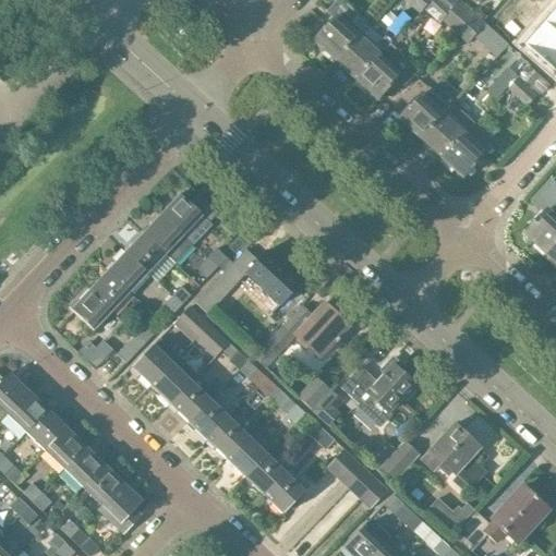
[(338,17),(317,39),(339,59),(371,24),(345,0),(338,0),(329,10),(338,17)]
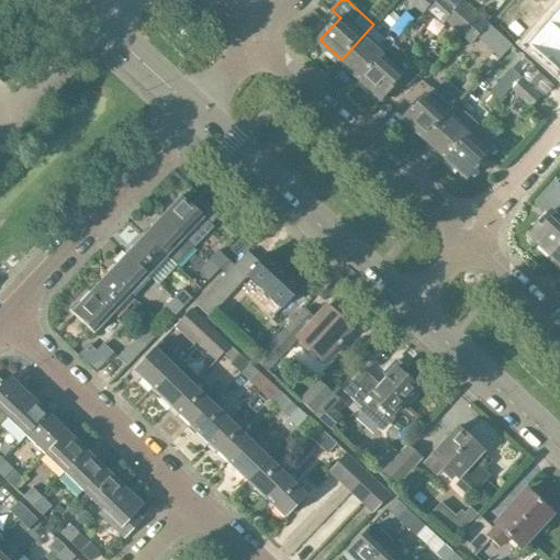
[(412,0),(425,11),(434,0),(412,0)]
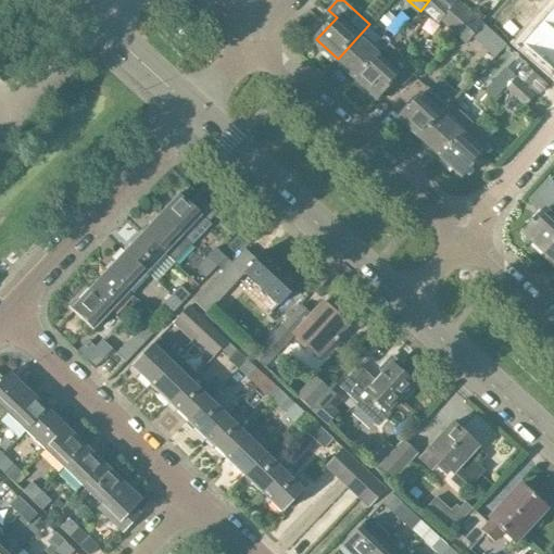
[(442,17),(458,33),(477,13),(463,0),(456,0),(451,8),(452,8),(442,17)]
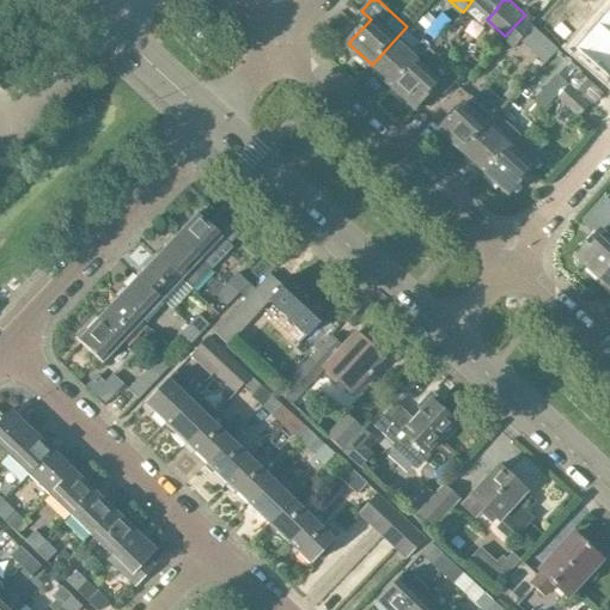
[(565,0),(560,6),(567,13),(577,1),(574,0),(565,0)]
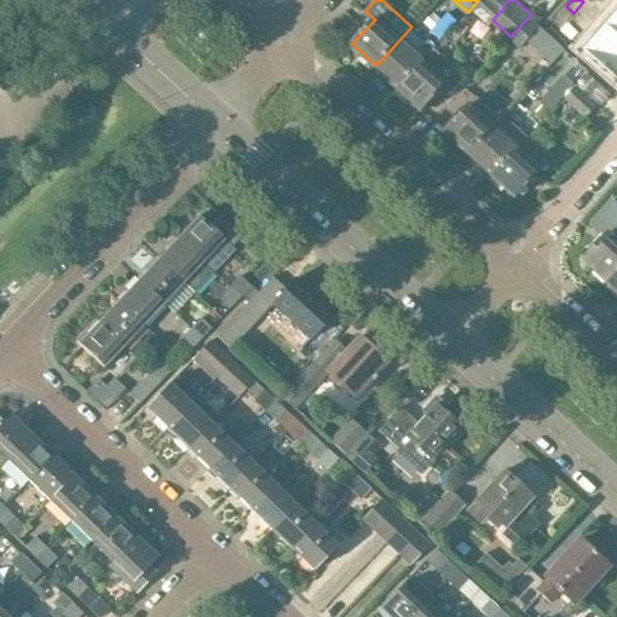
[(616,11),(606,23),(616,33),(616,11)]
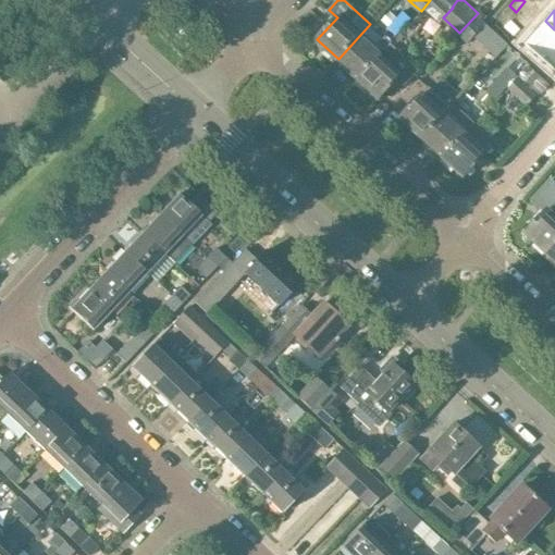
[(485,21),(478,13),(459,33),(470,42),(476,36),(491,50),(483,59),(490,65),(509,44),(485,22),(485,21)]
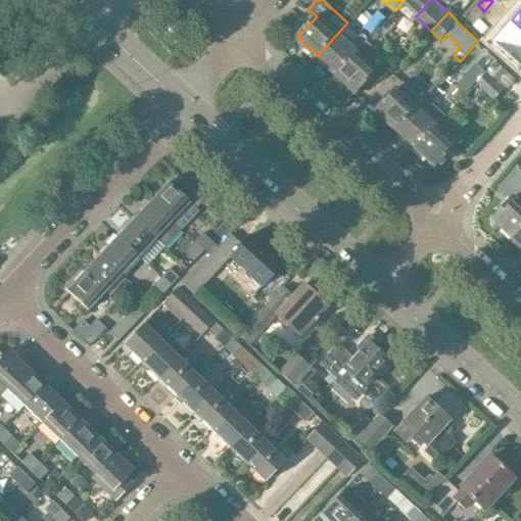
[(520,28),(512,19),(492,41),(520,65),(520,28)]
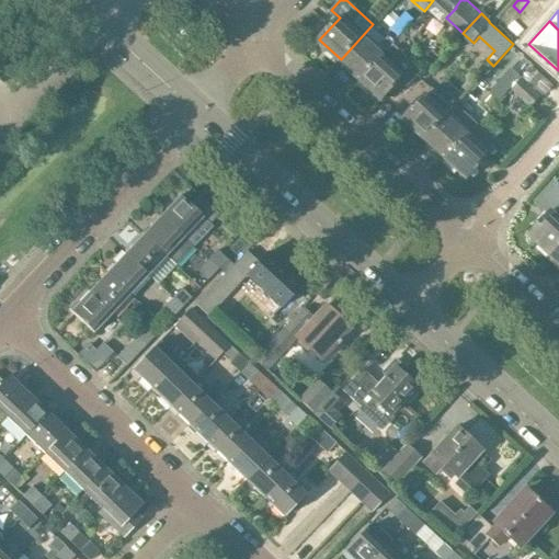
[(373,24),(341,59),(362,79),(385,54),(394,44),(373,24)]
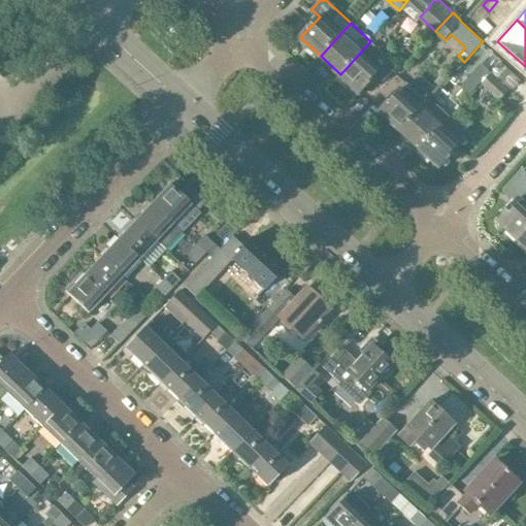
[(362,51),(340,74),(360,93),(377,74),(385,80),(399,66),(383,52),(371,40),(362,51)]
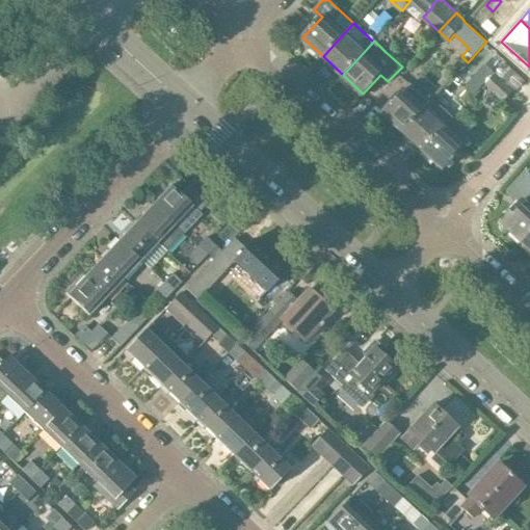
[(508,61),(497,75),(512,89),(513,88),(523,79),(525,77),(508,61)]
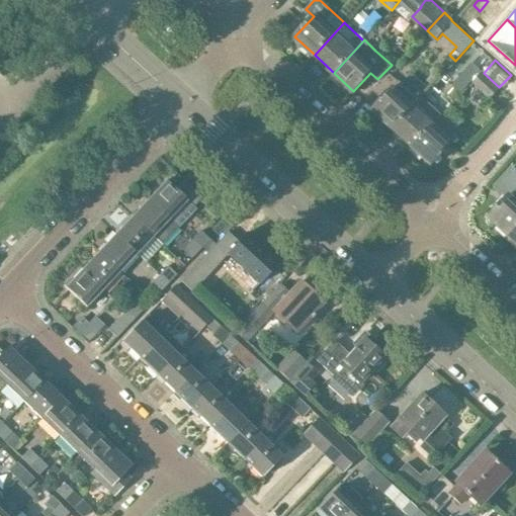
[(474,64),(464,73),(471,80),(490,96),(490,97),(499,87),(484,73),(481,70),(474,64)]
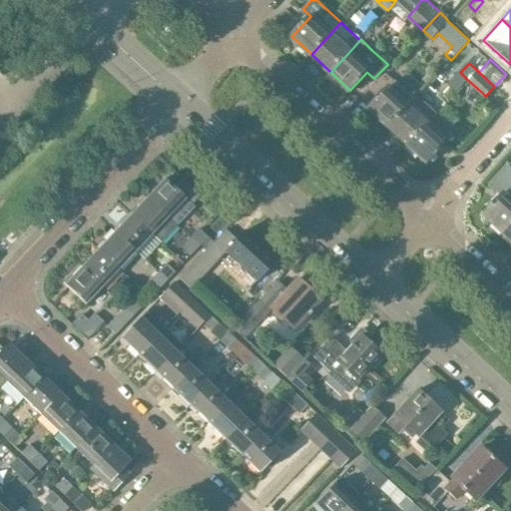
[(396,78),(369,107),(382,119),(389,126),(416,96),(404,86),(396,78)]
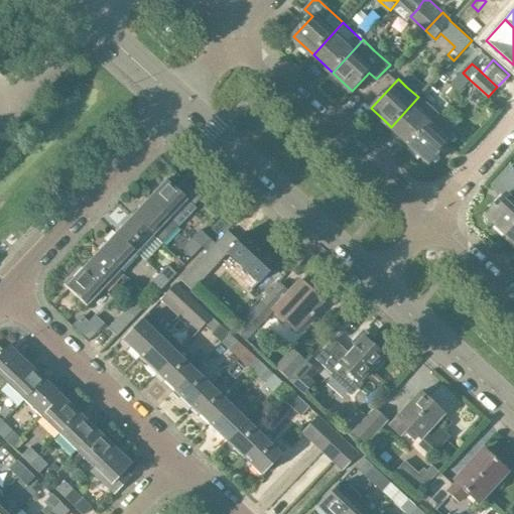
[(391,127),(411,145),(432,121),(424,114),(432,105),(420,94),(418,97),(391,127)]
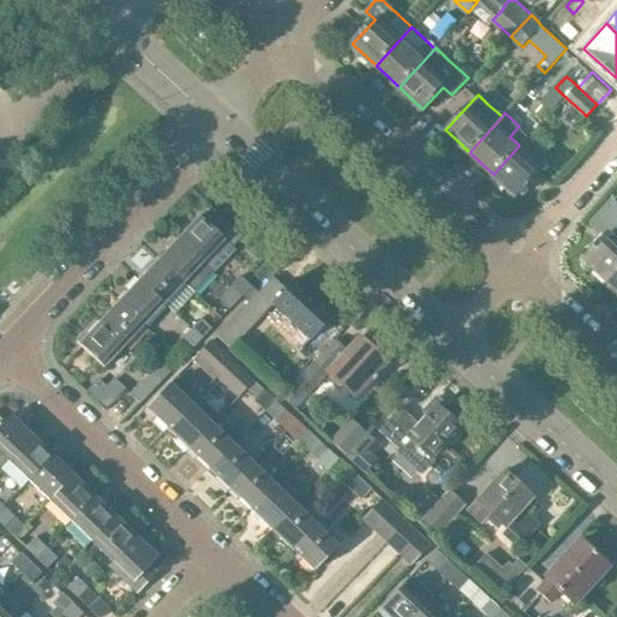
[(519,145),(494,174),(515,195),(548,160),(525,139),(519,146),(519,145)]
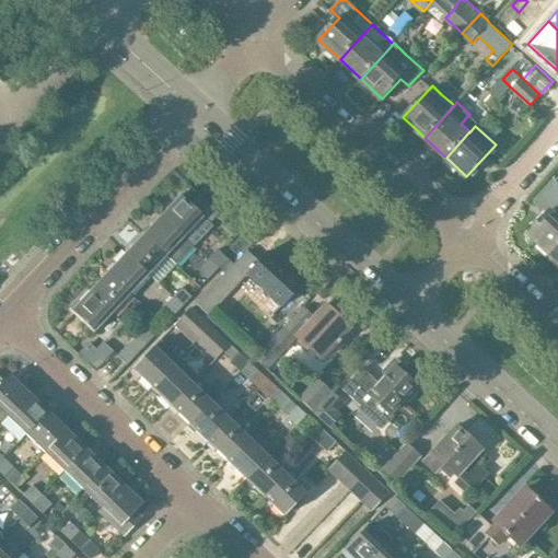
[(549,210),(529,233),(549,253),(557,244),(557,177),(537,199),(549,210)]
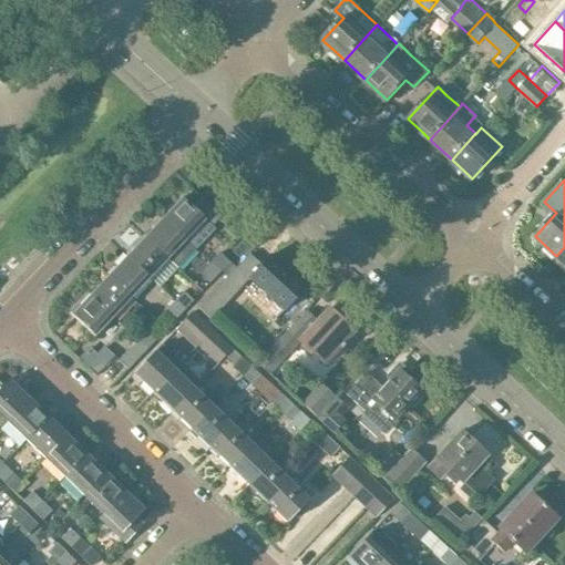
[(184,196),(164,217),(187,239),(197,248),(198,247),(216,228),(213,225),(223,214),(203,196),(194,206),(184,196)]
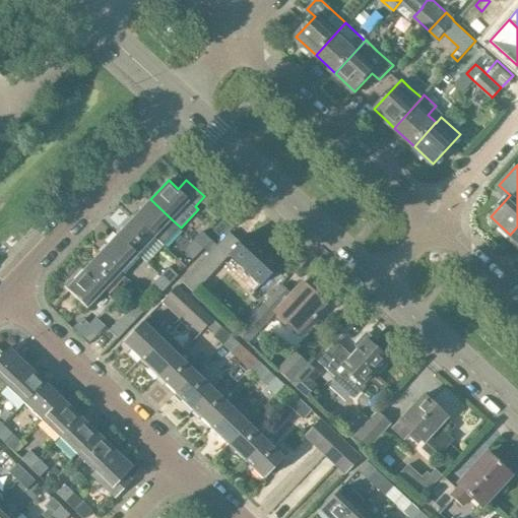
[(150,199),(133,217),(154,237),(155,236),(165,245),(181,228),(172,219),(150,199)]
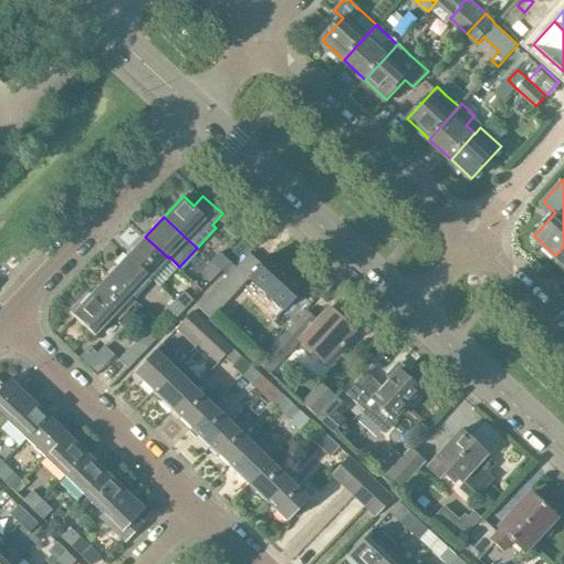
[(145,237),(127,256),(150,278),(168,258),(145,237)]
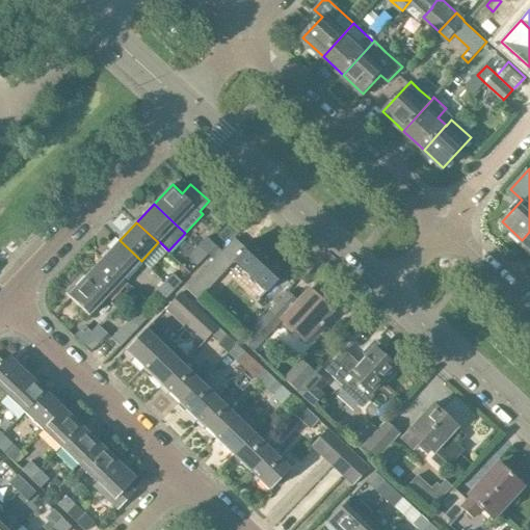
[(208,235),(199,245),(208,255),(217,244),(208,235)]
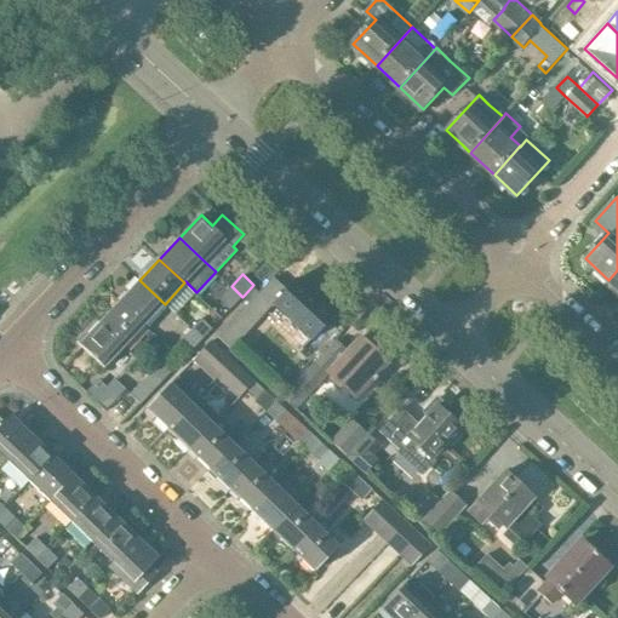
[(274,276),(261,292),(273,303),(312,339),(337,312),(298,276),(287,289),(274,276)]
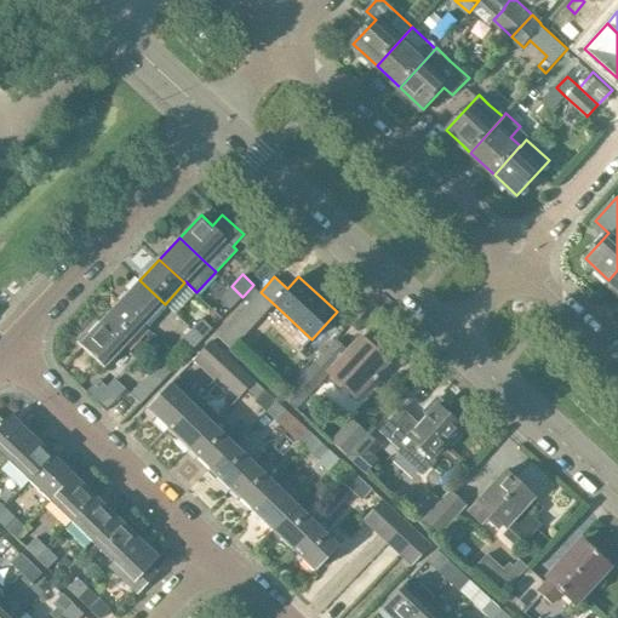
[(139,280),(120,301),(146,325),(165,304),(139,280)]
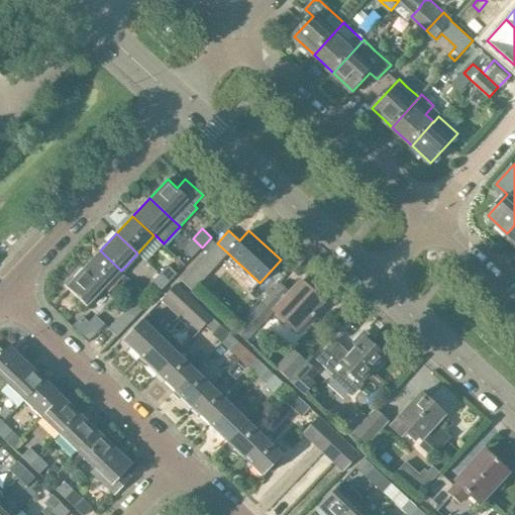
[(194,255),(202,247),(193,238),(185,247),(194,255)]
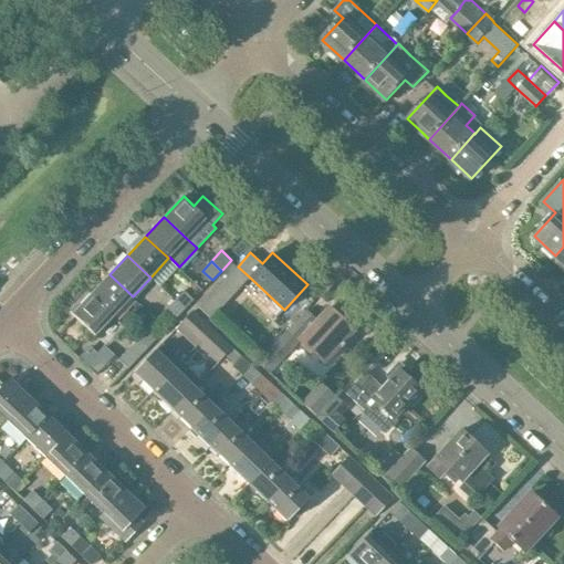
[(110,274),(91,294),(114,315),(133,296),(110,274)]
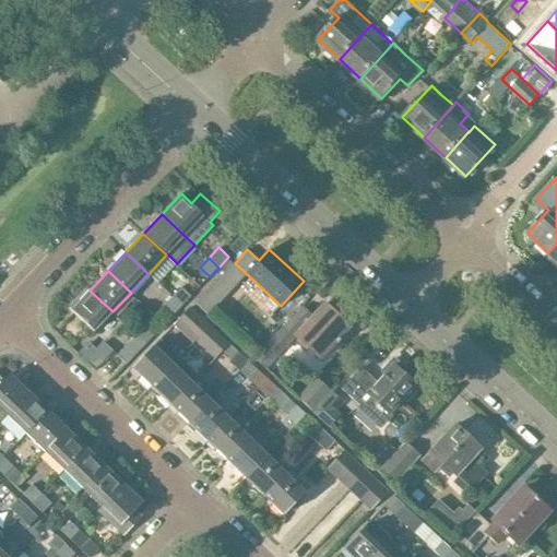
[(217,280),(197,303),(210,313),(230,292),(217,280)]
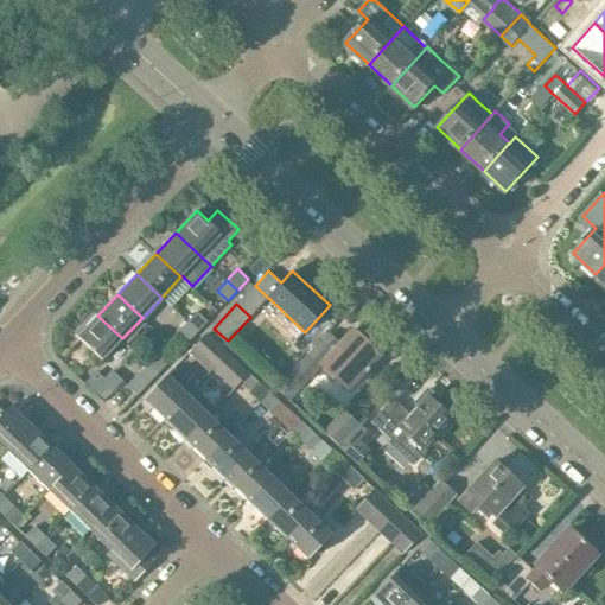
[(198,310),(188,322),(198,332),(209,320),(198,310)]
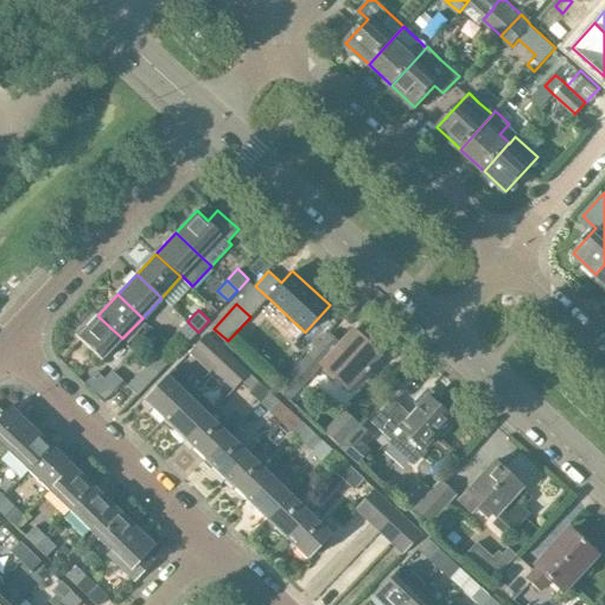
[(122,338),(97,316),(77,336),(102,360),(122,338)]
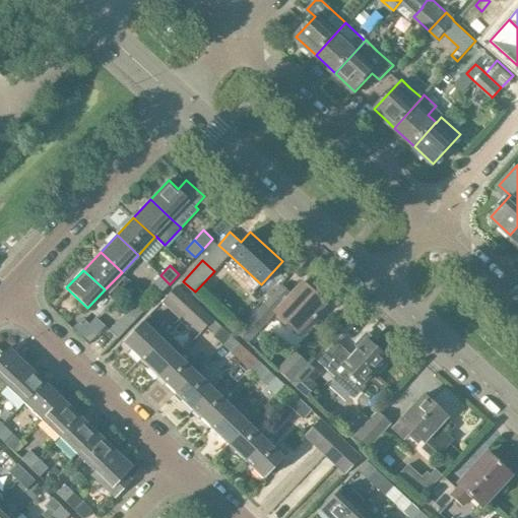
[(162,293),(170,284),(160,275),(152,284),(162,293)]
